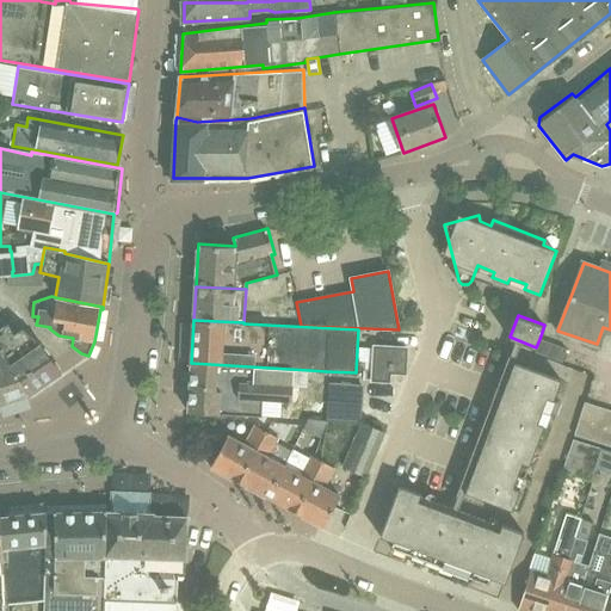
[(62,375),(41,343),(23,327),(14,333),(7,323),(0,328),(0,349),(31,395),(62,375)]
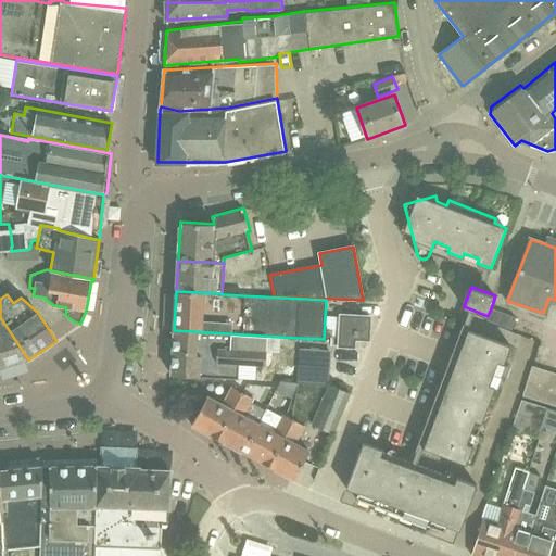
[(516,316),(491,308),(488,316),(487,320),(513,328),(516,316)]
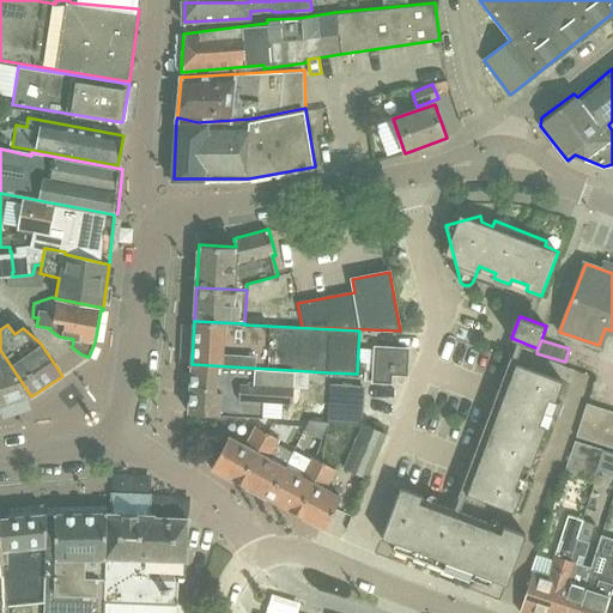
[(406,374),(407,349),(375,346),(374,381),(390,382),(390,372),(406,374)]
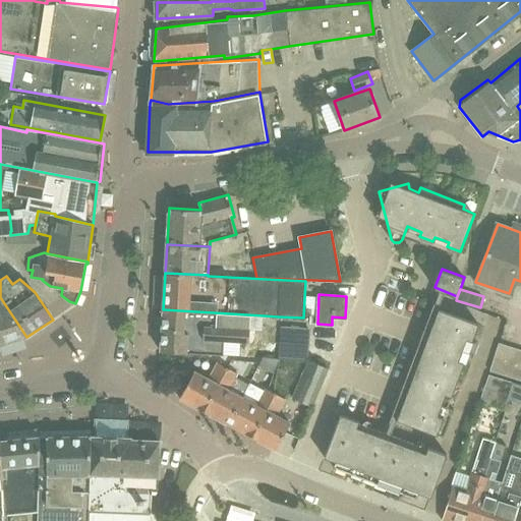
[(0,345),(26,337),(0,297),(0,345)]
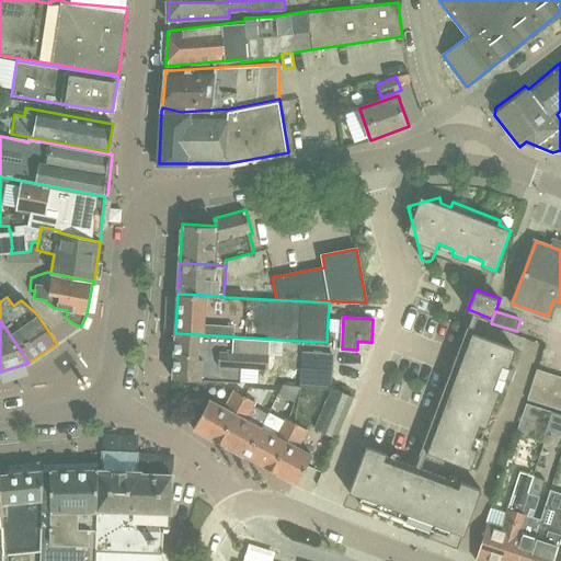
[(470,468),(515,348),(466,330),(421,449),(470,468)]
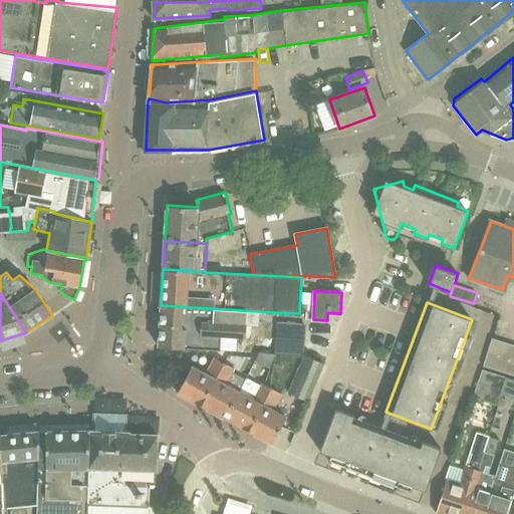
[(220,349),(221,336),(245,338),(246,325),(259,325),(260,311),(161,305),(159,345),(220,349)]
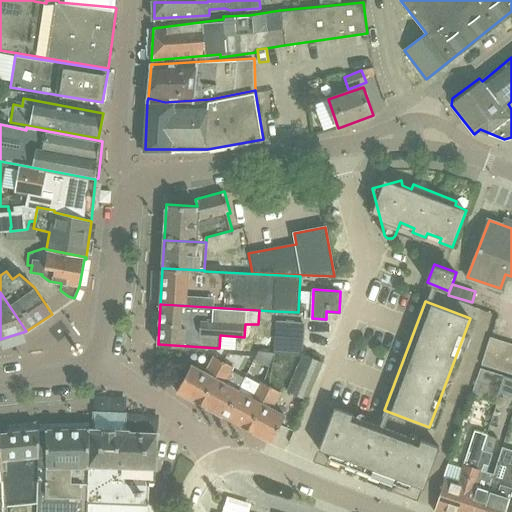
[(274,352),(302,354),(303,354),(305,323),(276,321),(275,333),(274,352)]
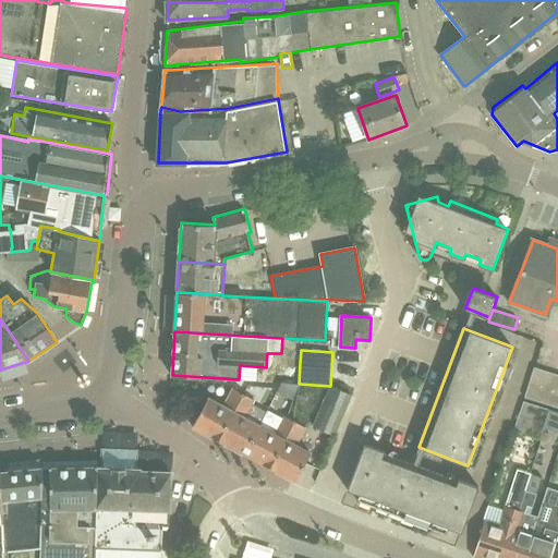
[(557,374),(534,366),(524,397),(557,407),(557,374)]
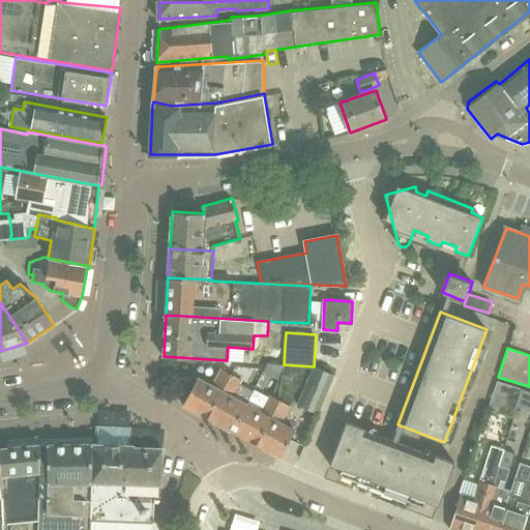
[(314,366),(313,366),(297,404),(318,413),(334,375),(314,366)]
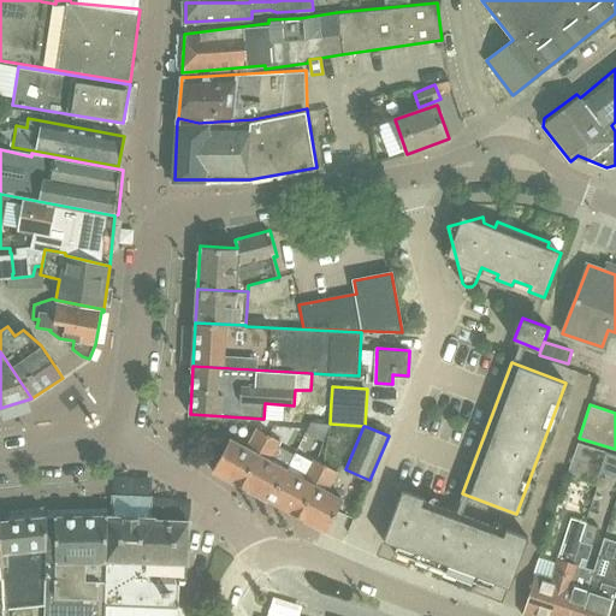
[(213,471),(241,485),(267,433),(256,427),(246,448),(230,439),(213,471)]
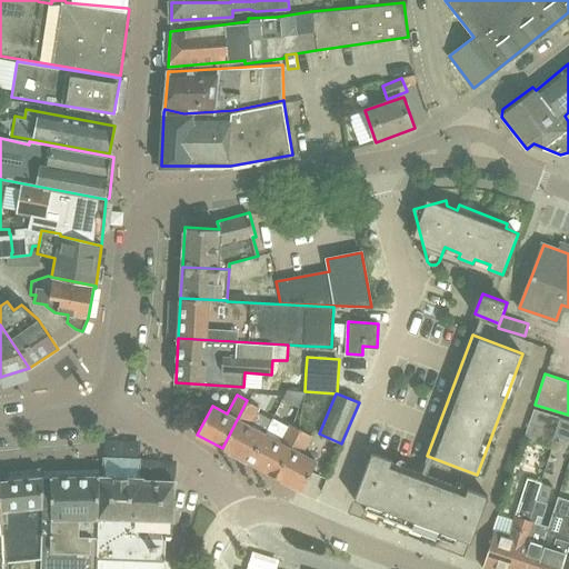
[(259,430),(251,426),(256,417),(260,408),(247,400),(222,448),(249,462),(268,425),(265,421),(259,430)]
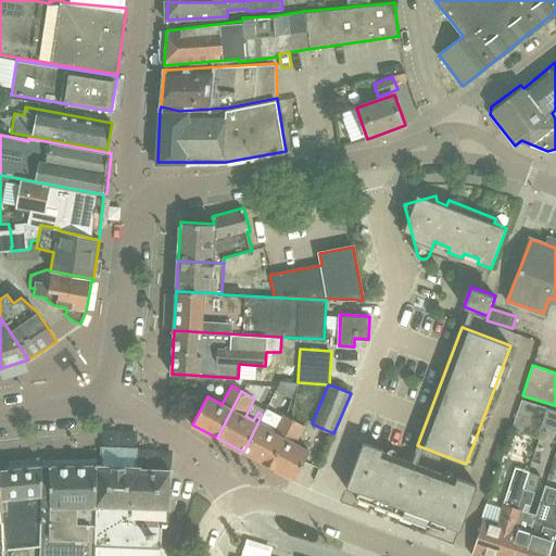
[(541,426),(543,420),(547,407),(521,399),(513,427),(539,436),(541,426)]
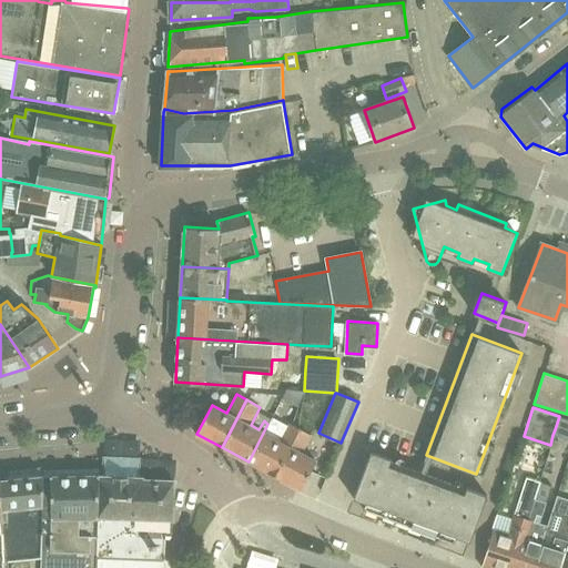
[(567,418),(559,416),(555,429),(553,435),(567,439),(567,418)]
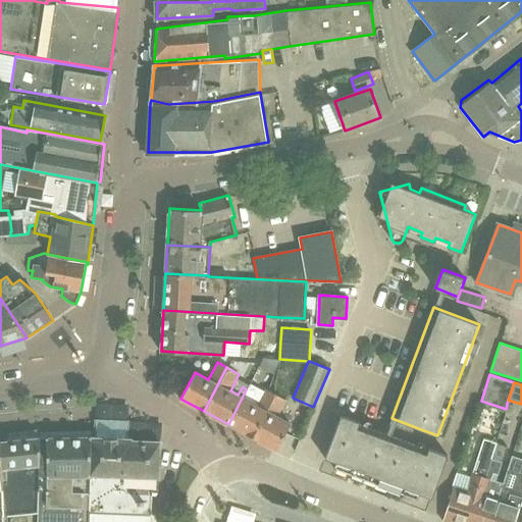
[(228,424),(253,437),(275,394),(265,388),(263,392),(250,384),(248,389),(246,389),(228,424)]
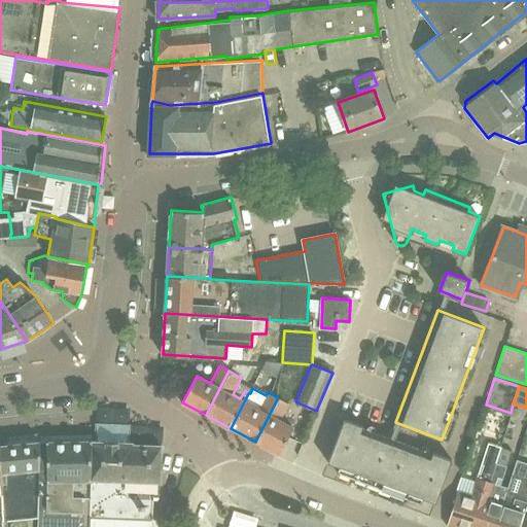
[(293,427),(280,420),(289,403),(278,397),(255,442),(279,455),(293,427)]
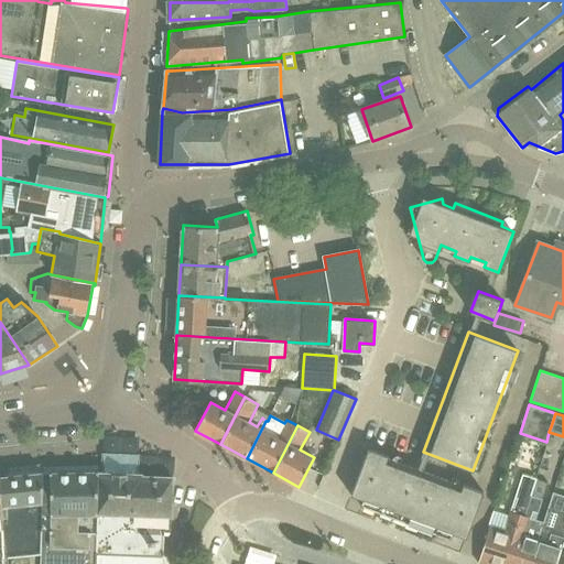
[(466,538),(484,491),(463,484),(461,490),(387,462),(389,456),(368,448),(351,495),(364,499),(361,506),(452,540),(454,533),(466,538)]
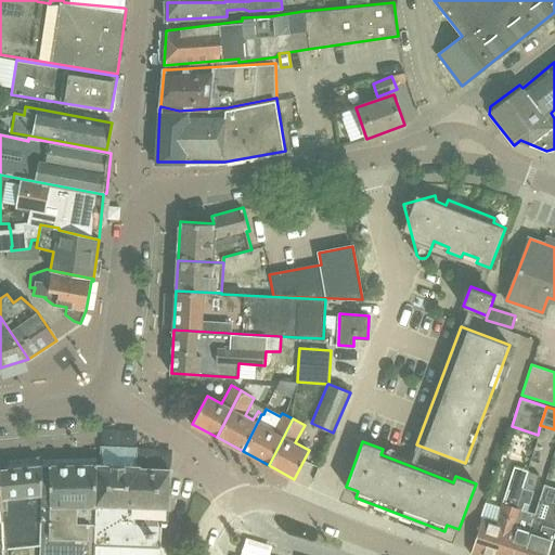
[(160,554),(162,524),(168,525),(170,470),(137,467),(137,448),(101,446),(101,465),(97,465),(93,554),(160,554)]
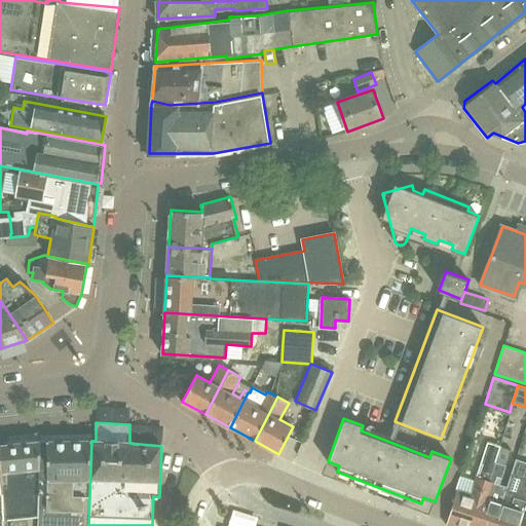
[(38,525),(88,525),(91,441),(40,442),(38,518),(38,525)]
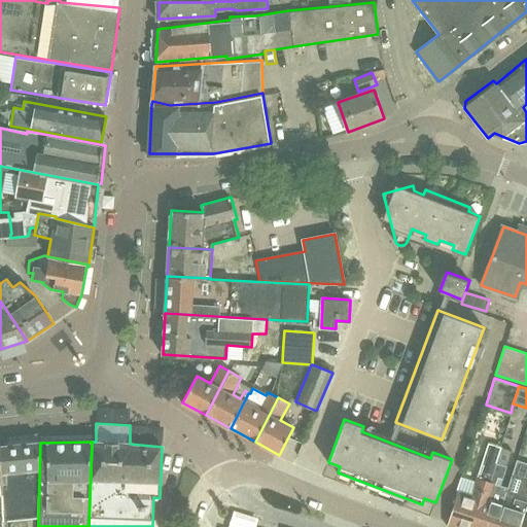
[(40,443),(0,447),(3,522),(38,519),(40,443)]
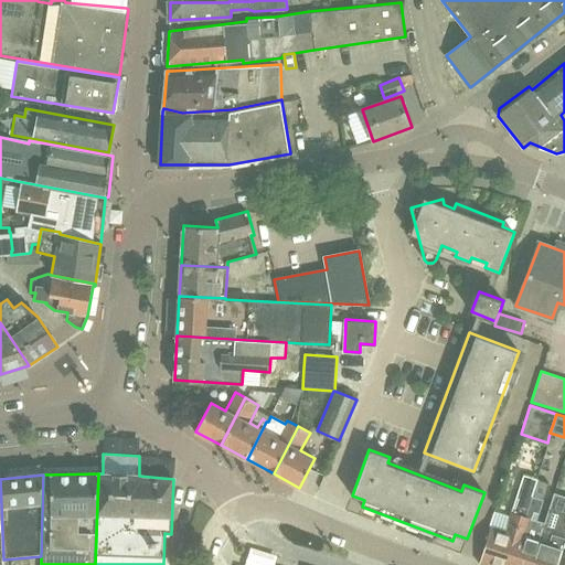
[(523,475),(511,512),(510,515),(494,510),(489,526),(491,528),(479,563),(483,564),(505,564),(521,515),(525,516),(537,479),(523,475)]
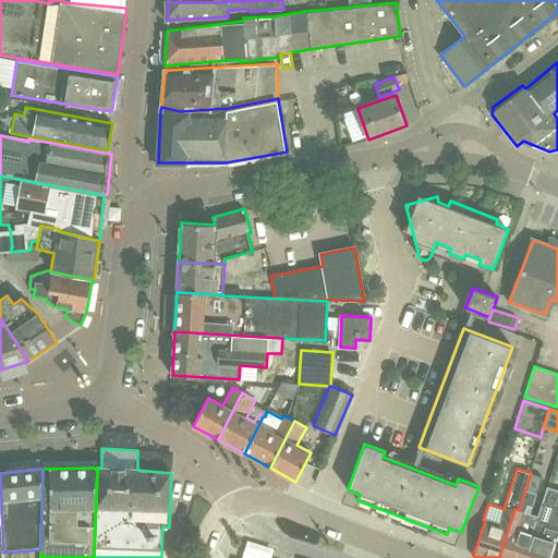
[(524,557),(537,516),(530,513),(542,476),(531,473),(519,510),(514,509),(499,557),(524,557)]
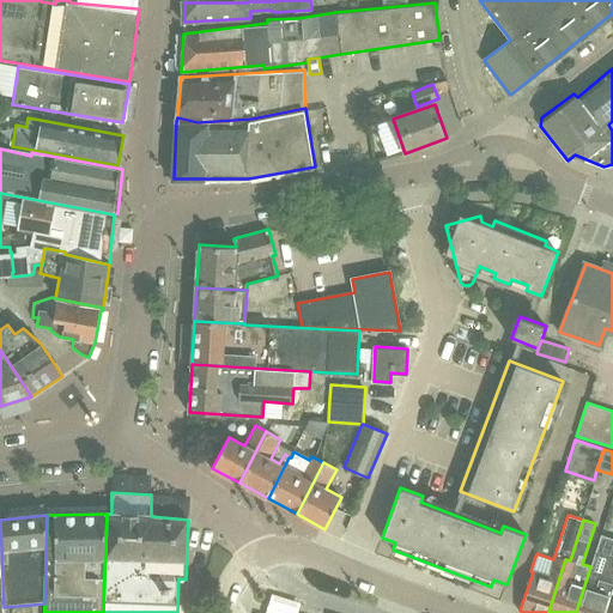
[(605,612),(612,587),(612,557),(594,552),(590,566),(576,612),(605,612)]
